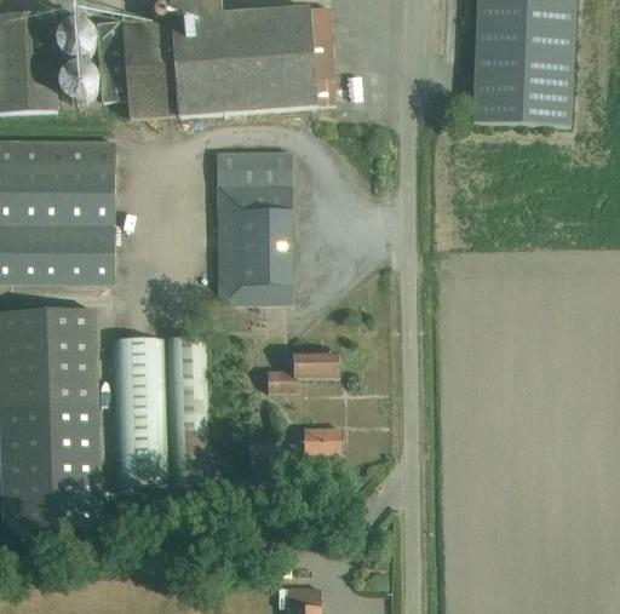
[(171,19),(98,24),(104,102),(130,99),(131,119),(178,115),(336,104),(328,6),(223,13),(222,0),(170,0),(171,19)]
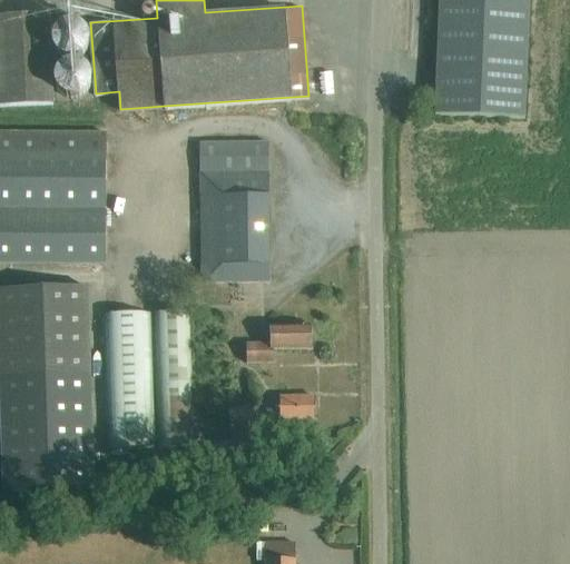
[(522,112),(526,0),(436,0),(433,109),(522,112)]
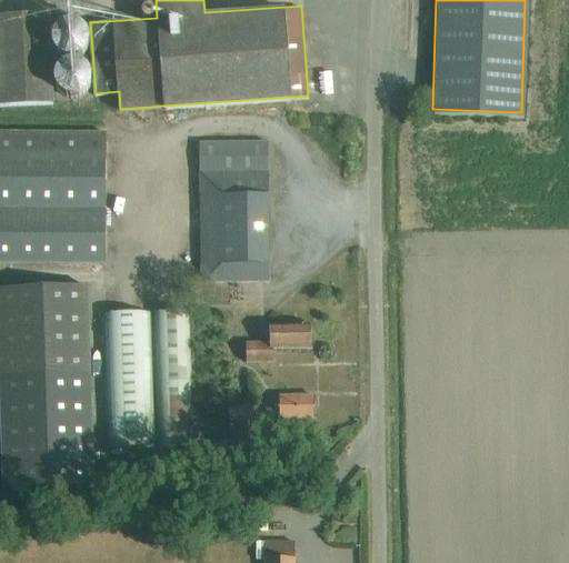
[(0,13),(0,102),(51,101),(48,12),(0,13)]
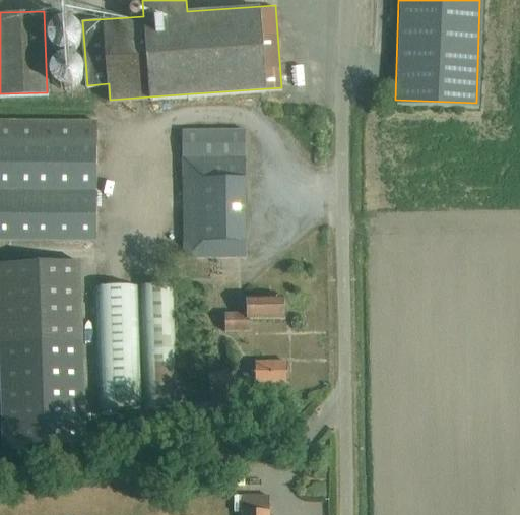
[(96,119),(0,118),(0,240),(95,240),(96,140),(96,119)]
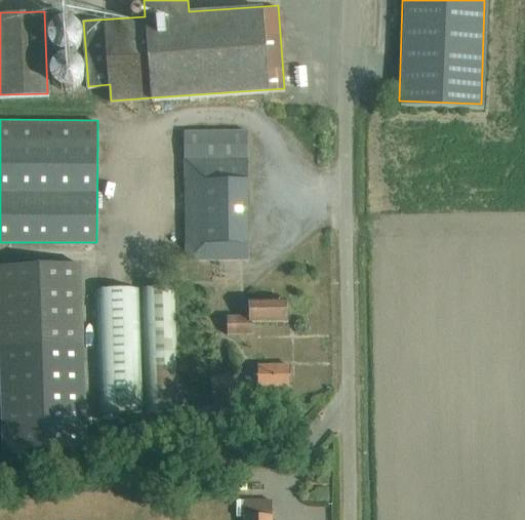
[(246,128),(184,128),(185,257),(247,256),(246,128)]
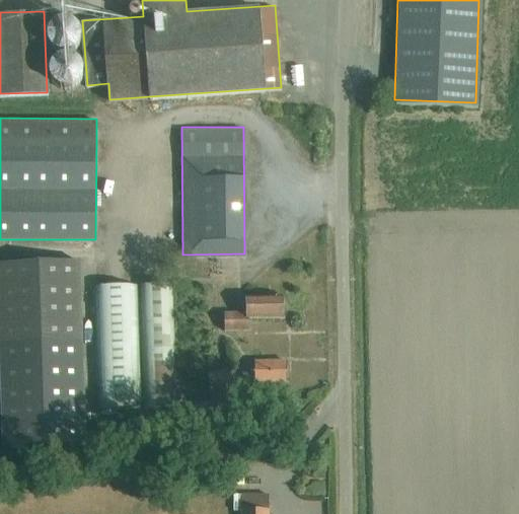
[(79,260),(0,263),(0,323),(6,445),(87,441),(79,260)]
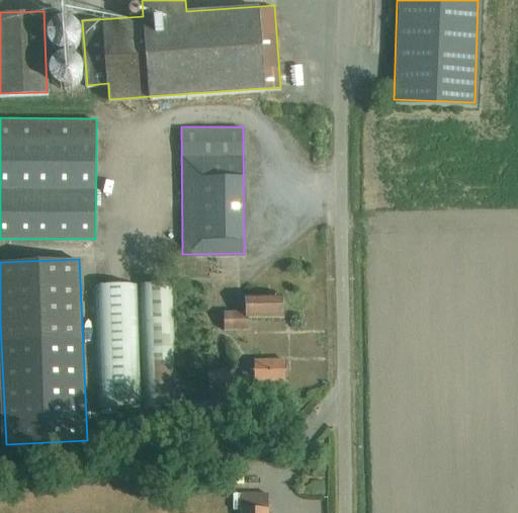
[(171,280),(139,282),(149,407),(180,404),(171,280)]
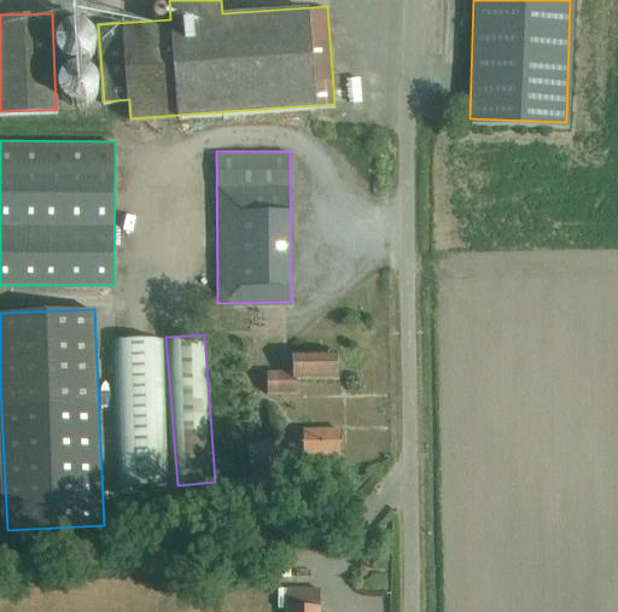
[(163,337),(110,342),(122,488),(174,484),(163,337)]
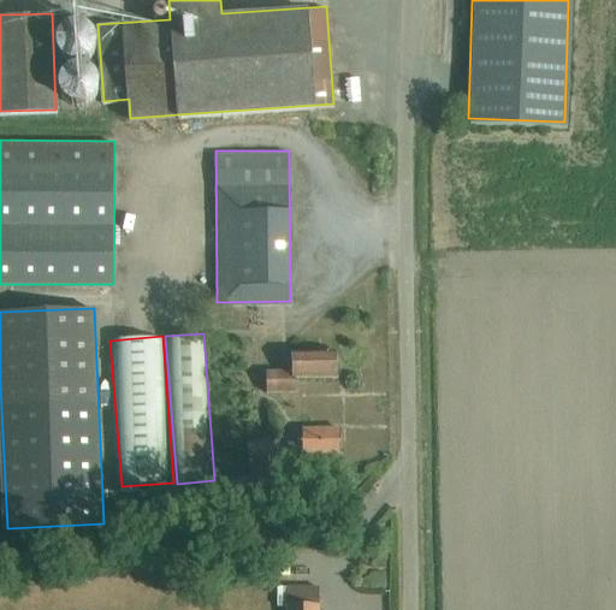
[(336,374),(336,348),(291,349),(292,367),(265,368),(266,389),(294,389),(294,375),(336,374)]
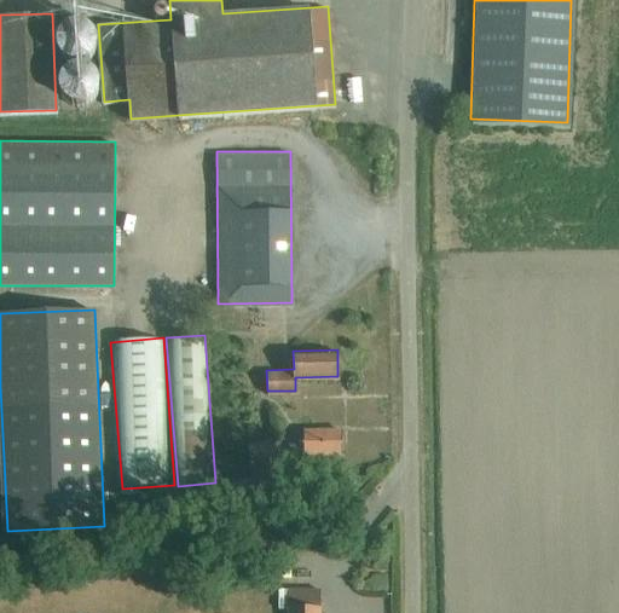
[(342,451),(341,427),(302,427),(302,433),(296,433),(296,440),(289,440),(289,452),(342,451)]
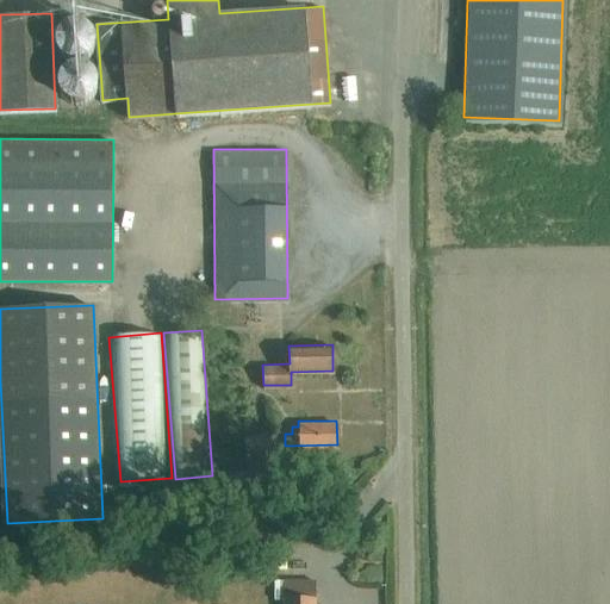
[(315,603),(316,578),(275,578),(274,596),(284,596),(284,603),(315,603)]
